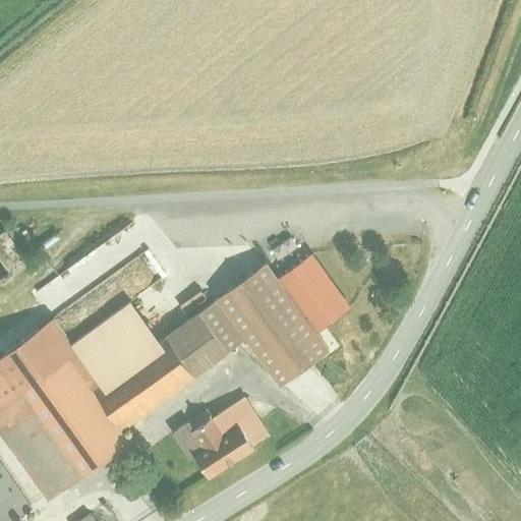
[(14,272),(30,262),(6,229),(0,232),(0,256),(10,271),(0,278),(0,281),(2,284),(13,276),(14,272)]
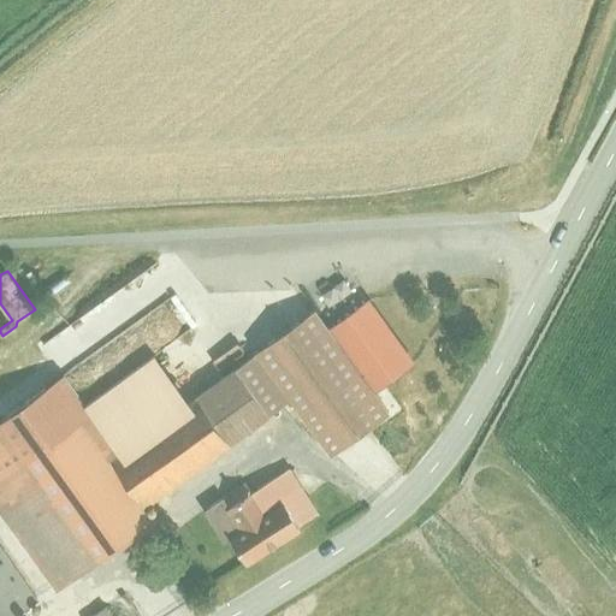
[(46,284),(54,294),(69,280),(60,271),(46,284)]
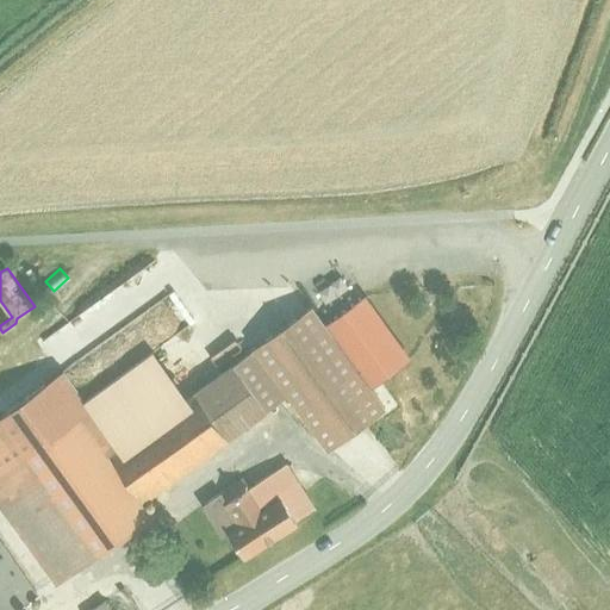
[(366,299),(327,327),(372,388),(411,360),(366,299)]
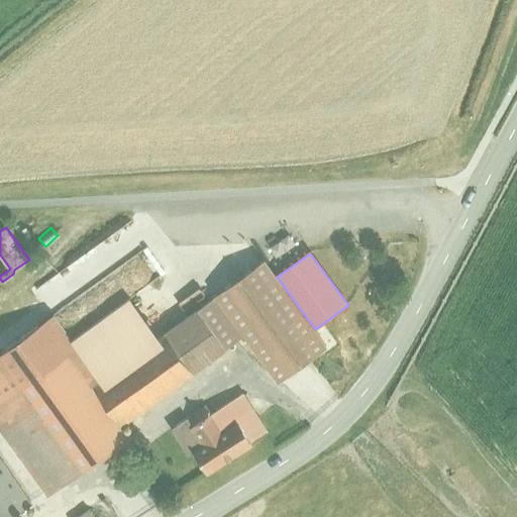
[(0,351),(0,429),(47,496),(130,436),(121,424),(244,335),(278,381),(326,345),(315,329),(277,277),(264,259),(214,295),(215,296),(160,335),(130,296),(72,338),(54,313),(0,351)]
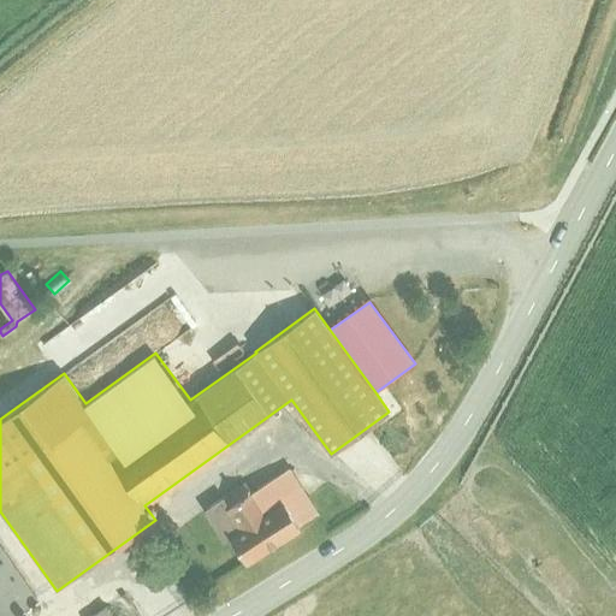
[(231,538),(247,561),(248,561),(301,526),(320,514),(290,467),(252,491),(246,481),(223,497),(229,507),(226,508),(240,528),(230,534),(231,538)]
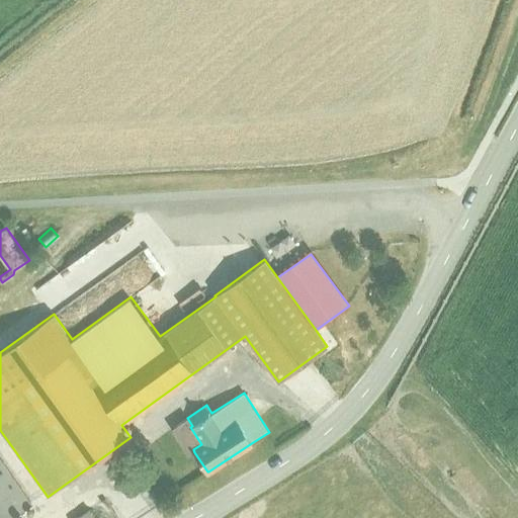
[(190,455),(194,452),(193,449),(201,444),(190,427),(192,426),(187,418),(172,427),(190,455)]
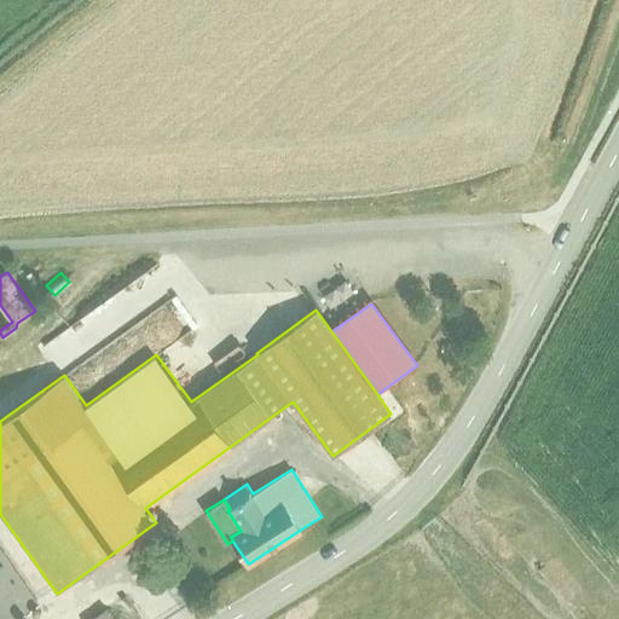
[(0,618),(13,618),(39,602),(0,545),(0,618)]
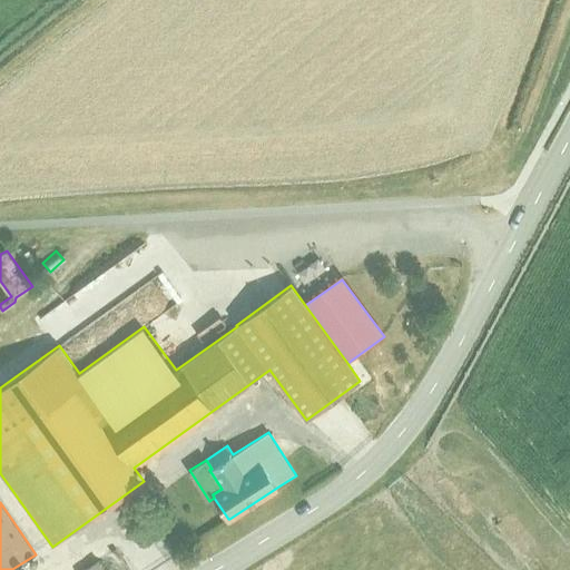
[(104,569),(99,560),(82,569),(104,569)]
